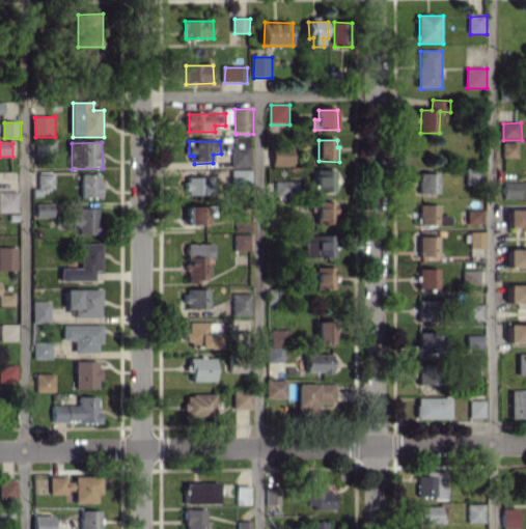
[(520,144),(505,143),(505,159),(520,159),(520,144)]
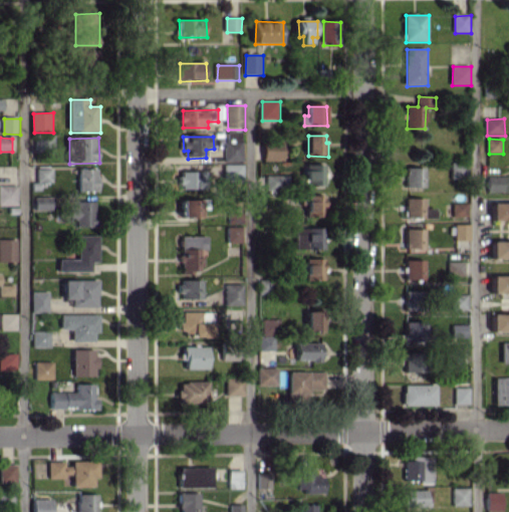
[(228,162),(244,162),(245,142),(229,142),(228,162)]
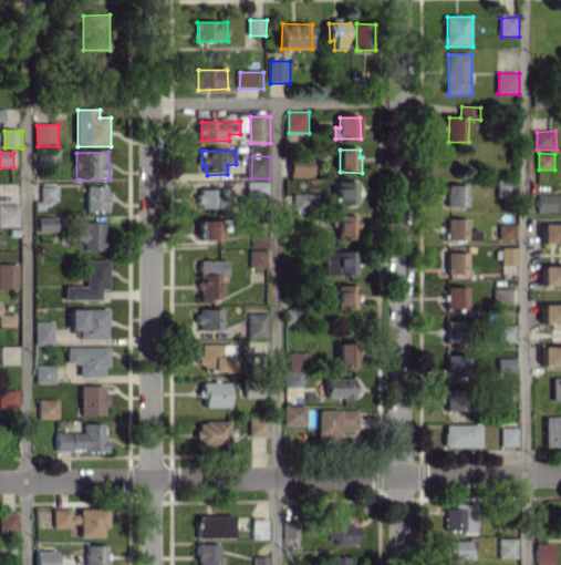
[(292,178),(315,178),(315,157),(293,157),(292,178)]
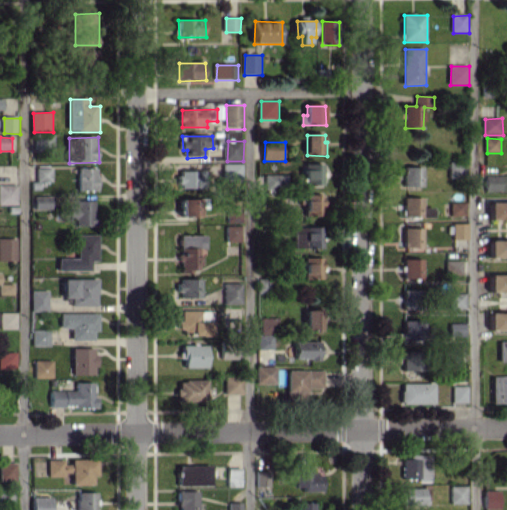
[(452,179),(468,179),(467,163),(451,163),(452,179)]
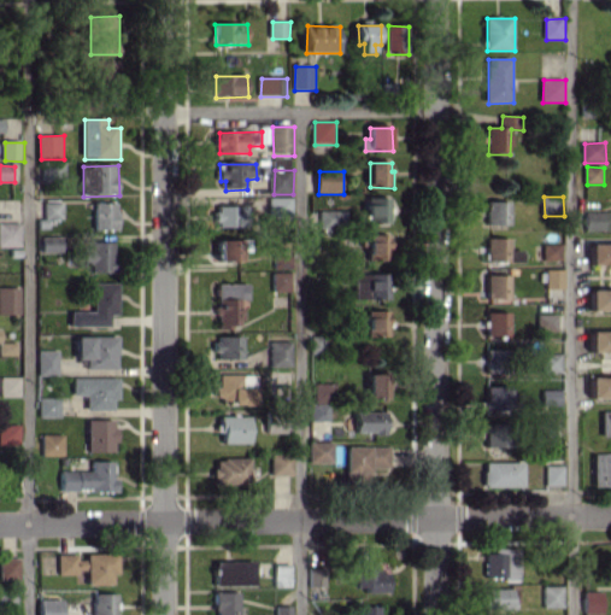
[(369,224),(392,224),(392,198),(369,199),(369,224)]
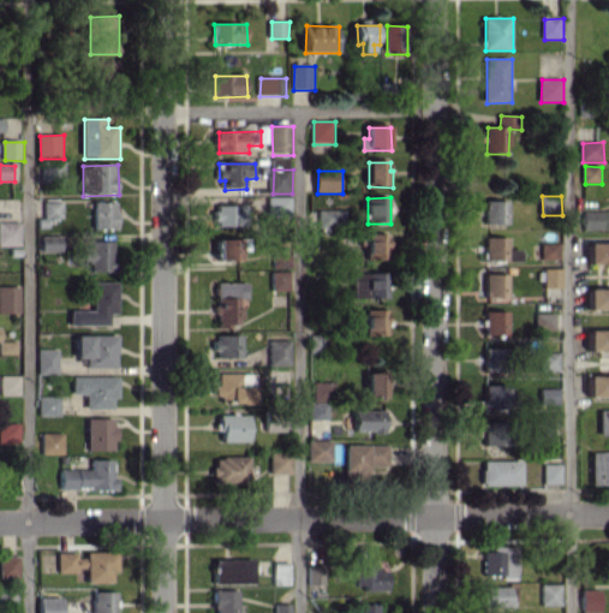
[(270,198),(272,219),(293,218),(293,198),(270,198)]
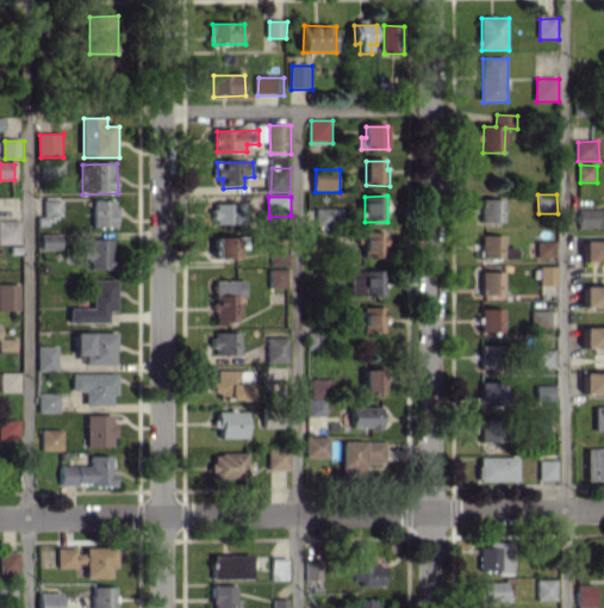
[(97,229),(118,229),(118,200),(97,202),(97,229)]
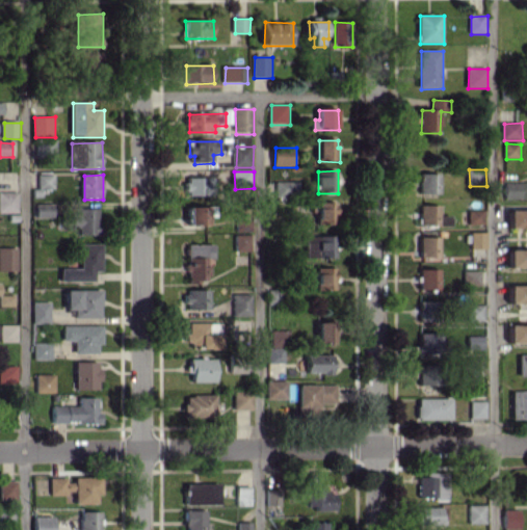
[(421,175),(422,194),(442,194),(442,175),(421,175)]
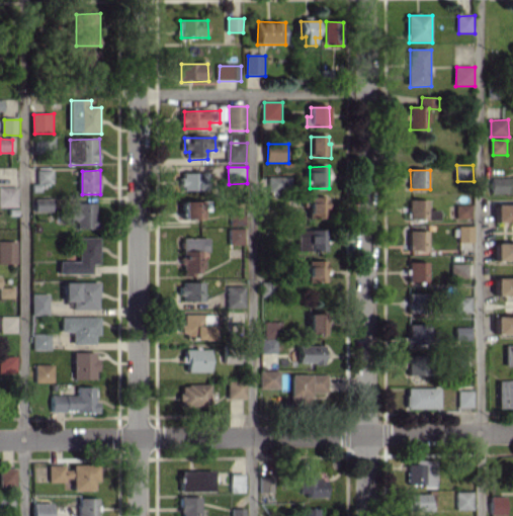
[(56,171),(40,171),(40,185),(56,184),(56,171)]
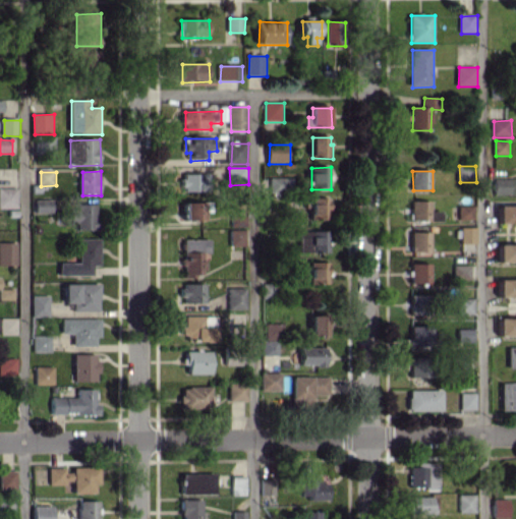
[(210,175),(185,175),(185,193),(210,192),(210,175)]
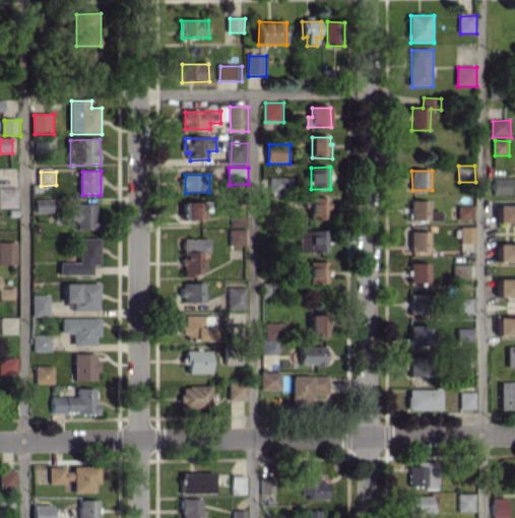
[(295,179),(272,179),(272,196),(296,195),(295,179)]
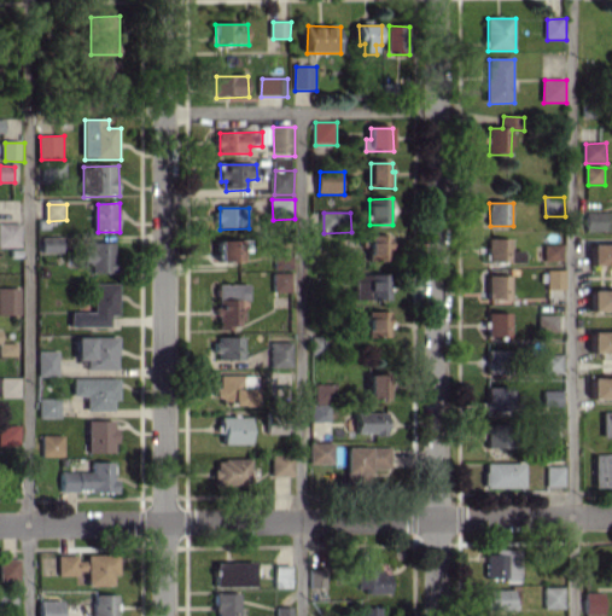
[(588,233),(611,233),(611,214),(589,214),(588,233)]
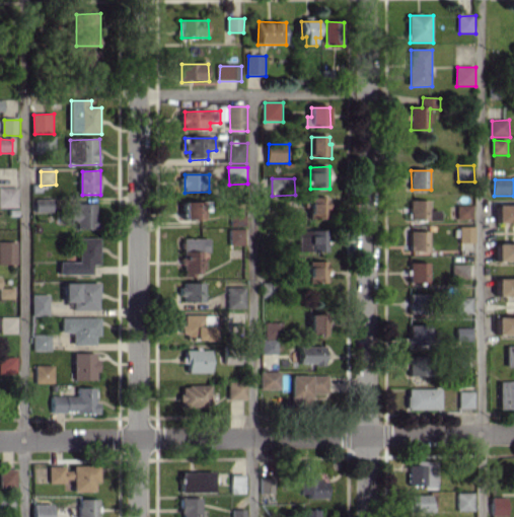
[(0,208),(20,209),(20,189),(0,188),(0,208)]
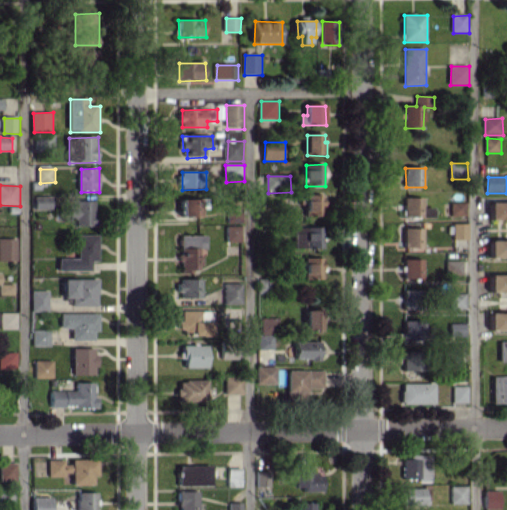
[(308,217),(325,216),(325,195),(307,196),(308,217)]
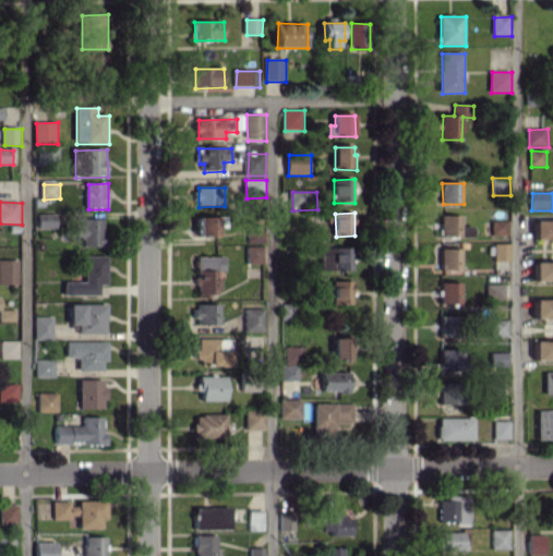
[(59,215),(40,216),(41,229),(60,229),(59,215)]
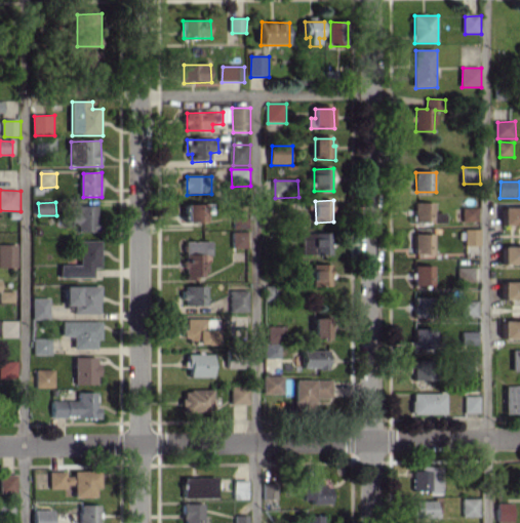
[(435,203),(415,203),(415,225),(446,224),(446,214),(436,214),(435,203)]
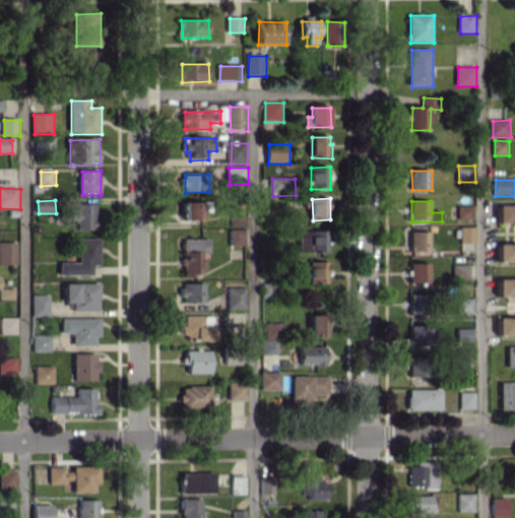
[(204,203),(186,203),(186,220),(204,220),(204,203)]
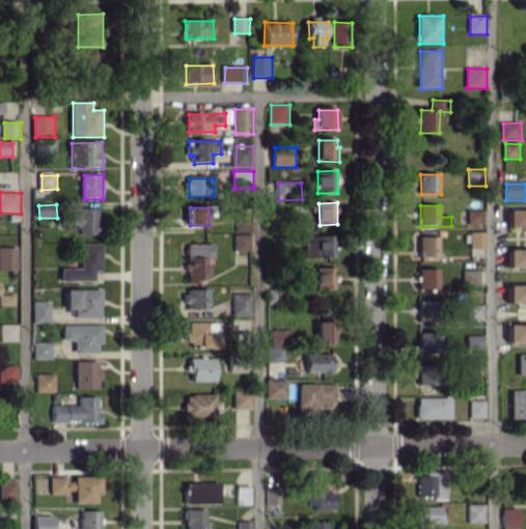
[(101,235),(101,210),(77,210),(77,226),(81,226),(81,235),(101,235)]
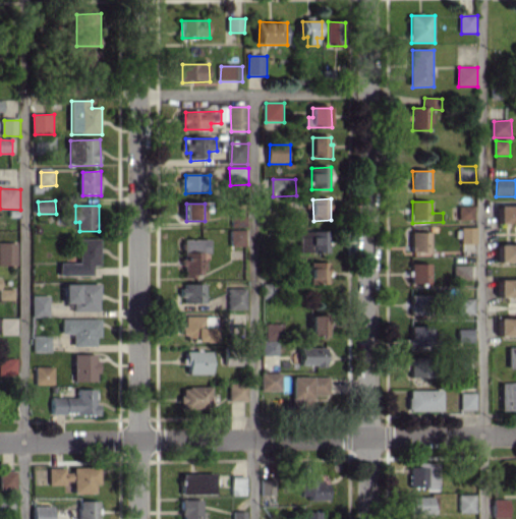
[(515,206),(500,207),(500,225),(515,224),(515,206)]
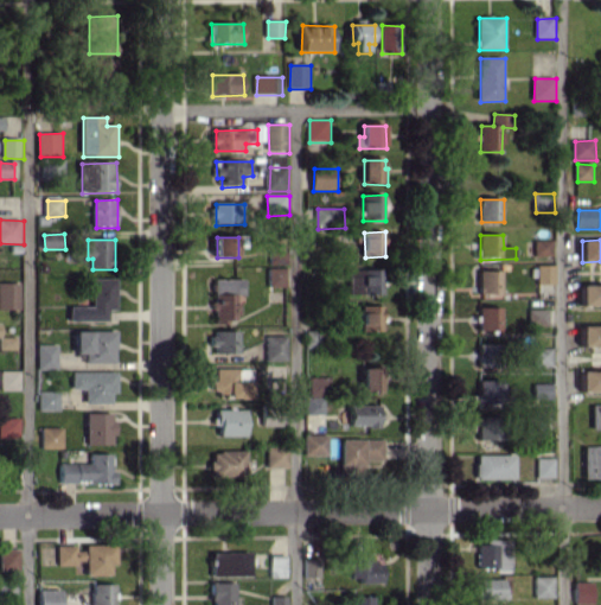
[(537,258),(555,258),(555,242),(537,242),(537,258)]
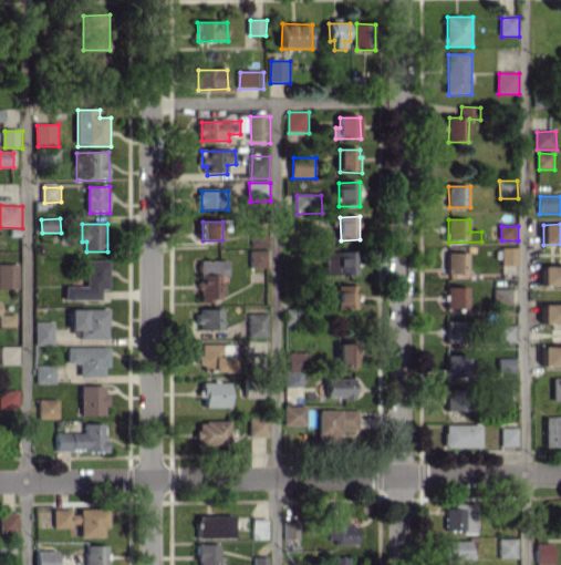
[(255,248),(271,248),(270,235),(255,235),(255,248)]
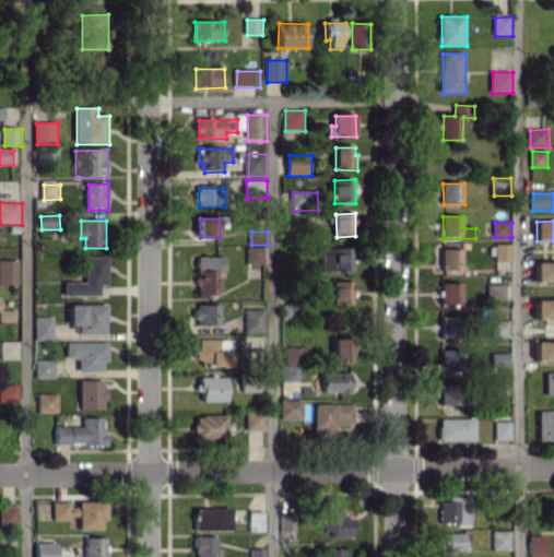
[(514,263),(514,246),(497,246),(497,263),(514,263)]
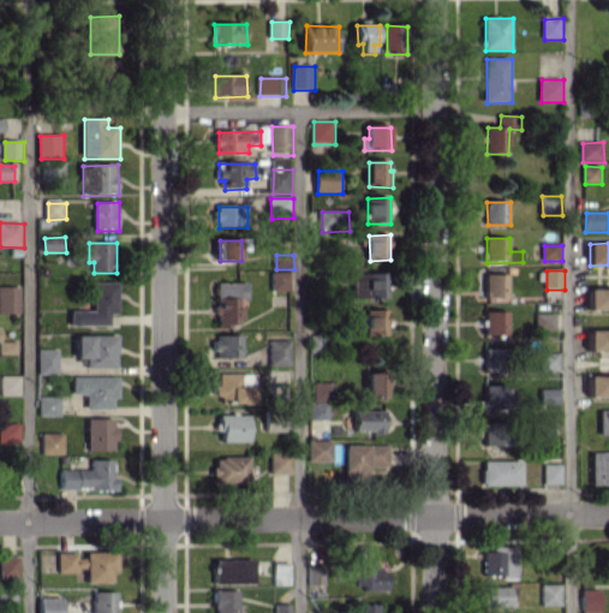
[(292,291),(292,273),(275,273),(275,291),(292,291)]
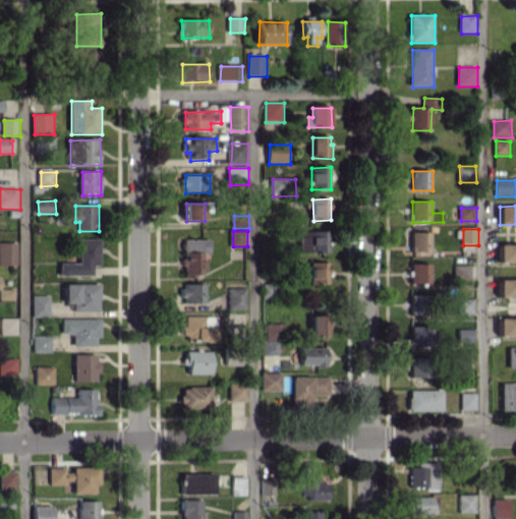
[(301,253),(331,253),(330,232),(300,232),(301,253)]
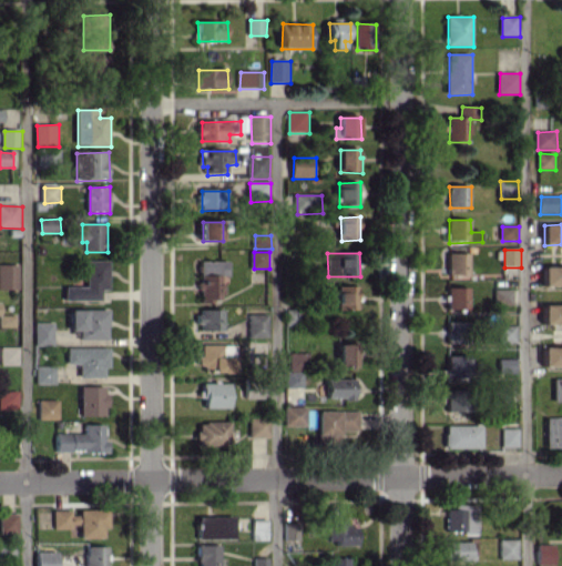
[(449,275),(470,276),(471,255),(450,254),(449,275)]
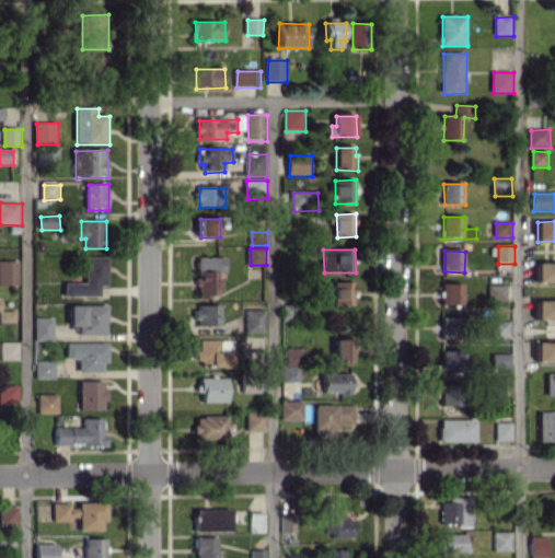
[(110,258),(88,258),(88,283),(67,285),(67,298),(102,298),(102,288),(110,287),(110,258)]
